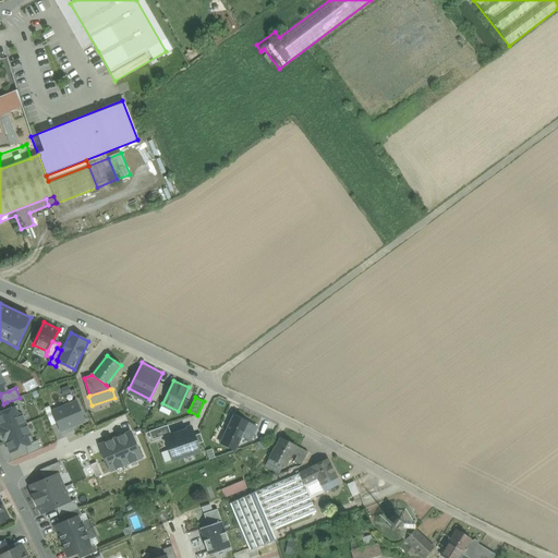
[(20,398),(7,402),(10,409),(19,405),(22,404),(20,398)]
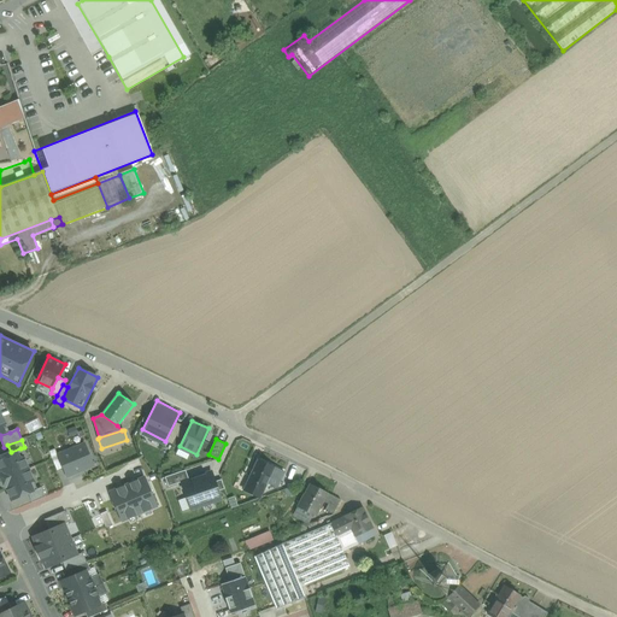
[(63,469),(66,479),(94,466),(84,442),(57,454),(63,469)]
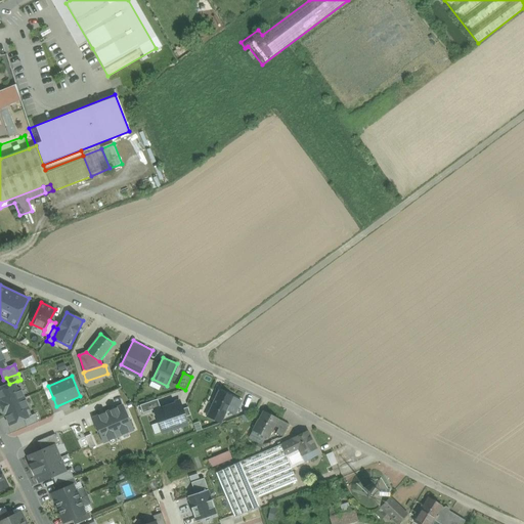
[(25,397),(17,381),(9,384),(0,388),(0,404),(1,407),(25,397)]
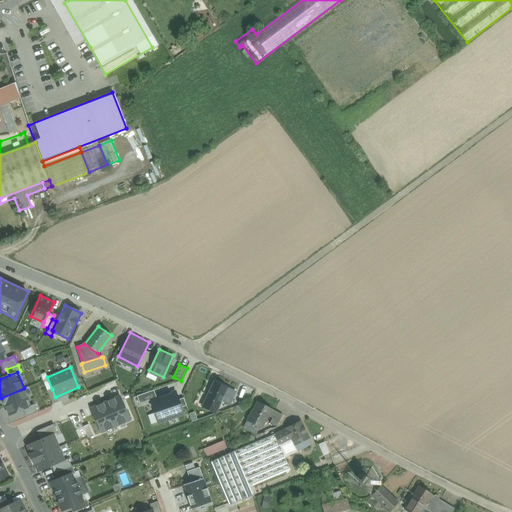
[(45,372),(40,374),(47,391),(52,389),(47,377),(45,372)]
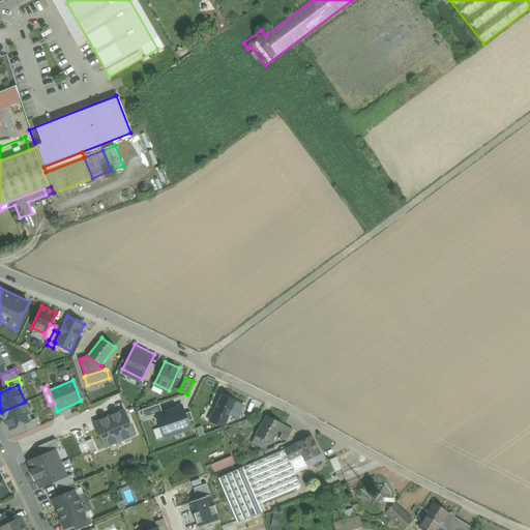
[(236,402),(222,394),(211,415),(212,416),(227,422),(228,420),(230,415),(234,406),(236,402)]
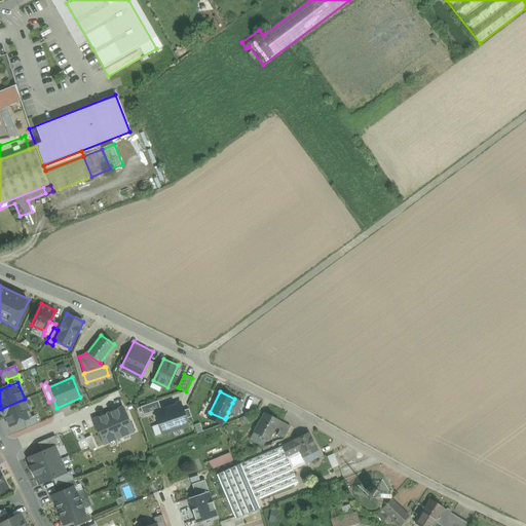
[(32,417),(25,399),(1,409),(8,426),(25,420),(32,417)]
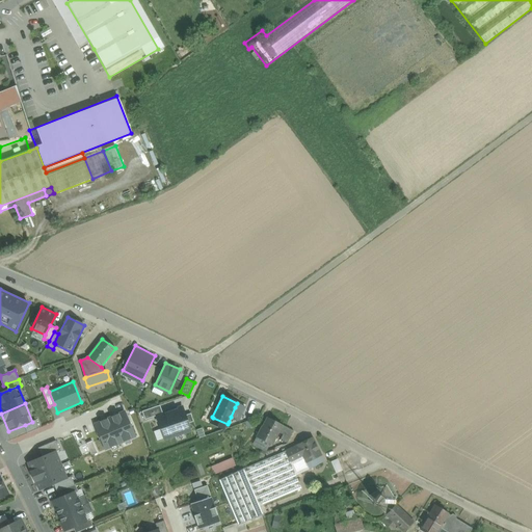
[(156,413),(164,437),(190,429),(182,403),(156,413)]
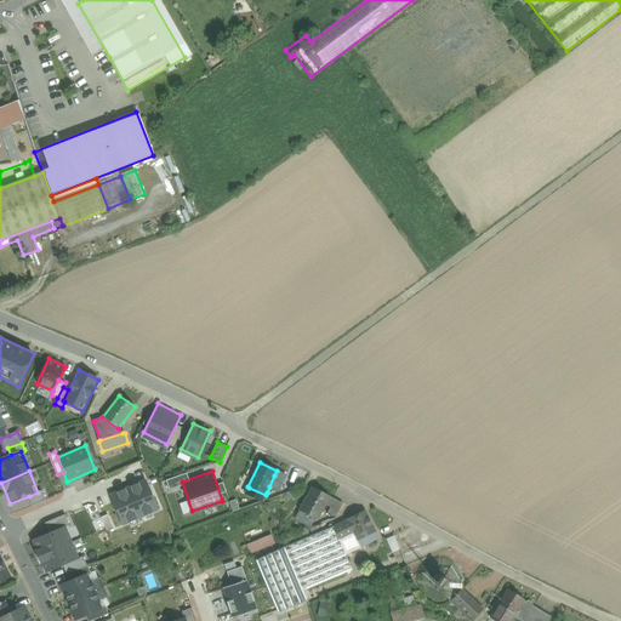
[(280,478),(274,476),(269,486),(275,489),(280,478)]
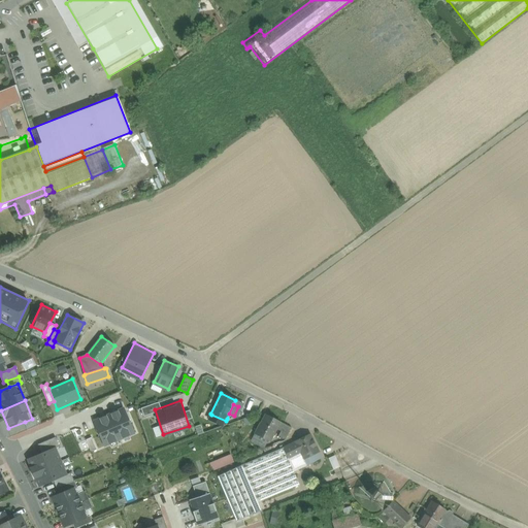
[(123,409),(108,416),(119,439),(133,433),(123,409)]
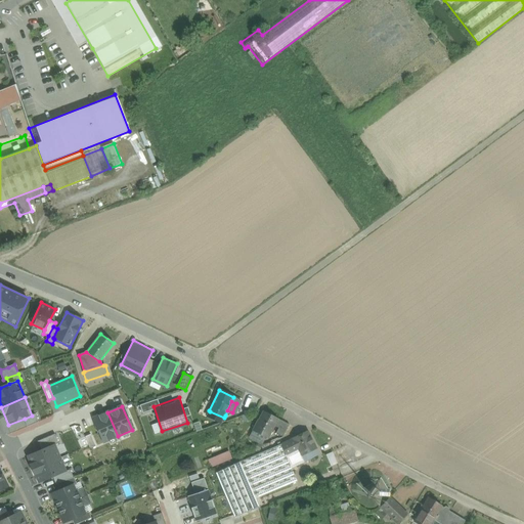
[(224,418),(210,411),(207,417),(221,423),(228,421),(229,418),(225,416),(224,418)]
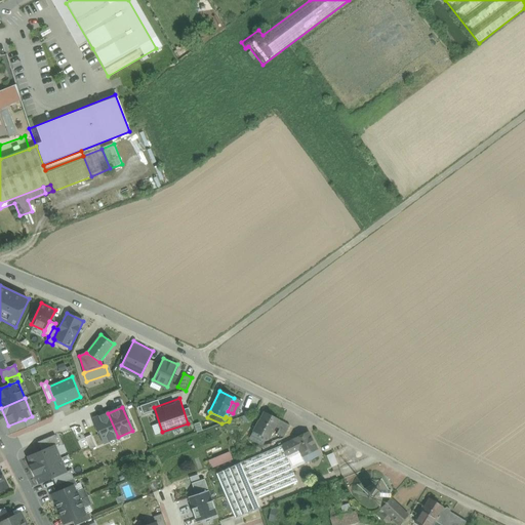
[(265,412),(257,426),(256,425),(253,432),(265,438),(268,439),(275,427),(279,419),(265,412)]
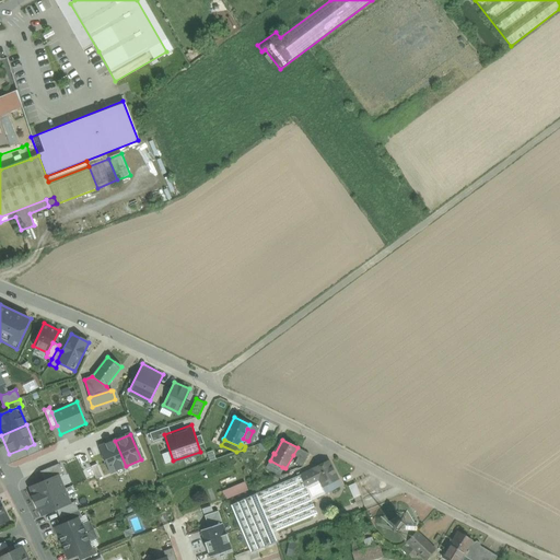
[(126,466),(115,441),(101,447),(112,473),(126,466)]
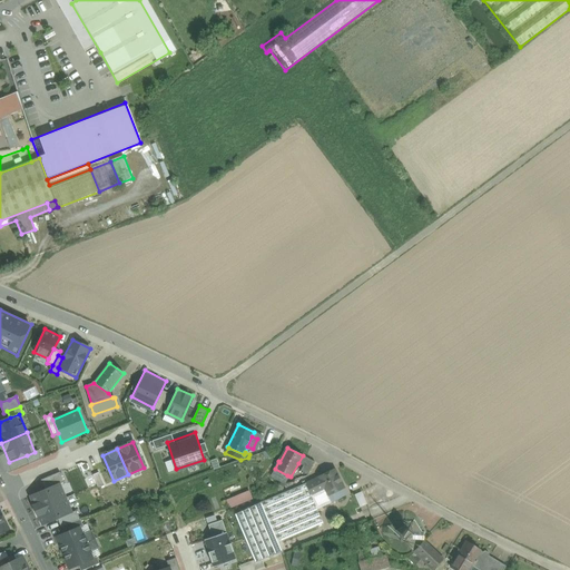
[(38,450),(35,452),(27,455),(30,464),(42,459),(38,450)]
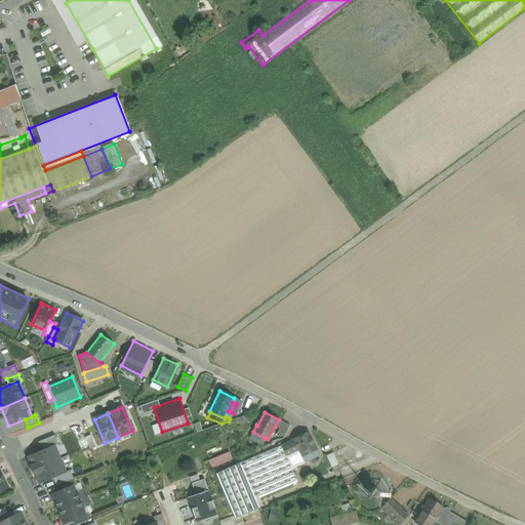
[(290,426),(279,419),(275,427),(279,430),(277,434),(283,438),(290,426)]
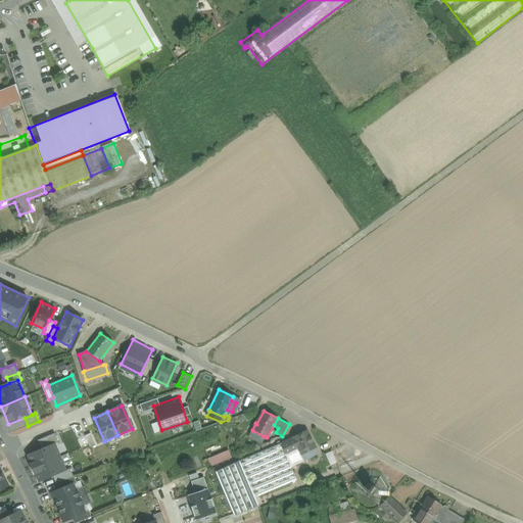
[(264,436),(252,430),(249,435),(258,439),(263,437),(264,436)]
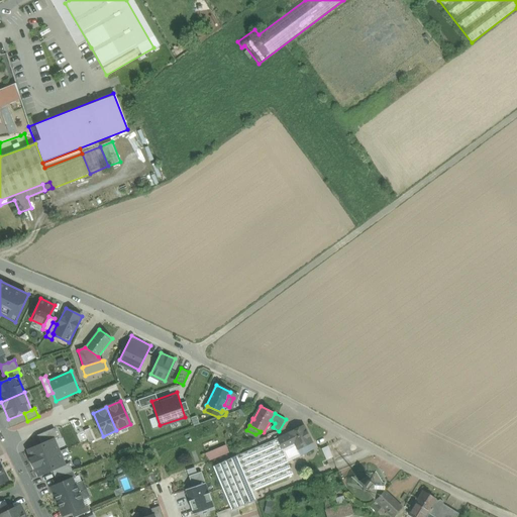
[(303,426),(277,439),(287,461),(314,448),(311,443),(312,442),(303,426)]
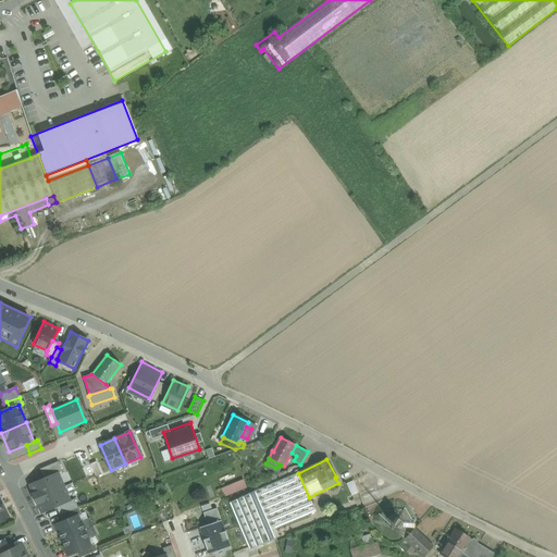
[(65,486),(59,472),(28,485),(34,499),(65,486)]
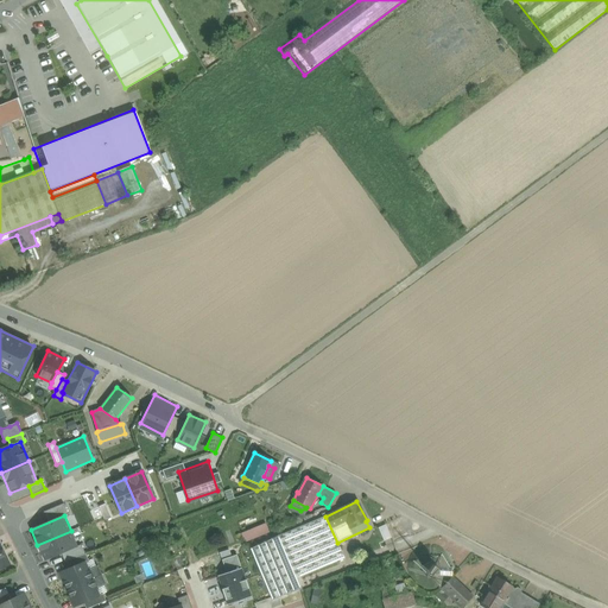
[(278,537),(297,578),(344,558),(337,543),(325,517),(278,537)]
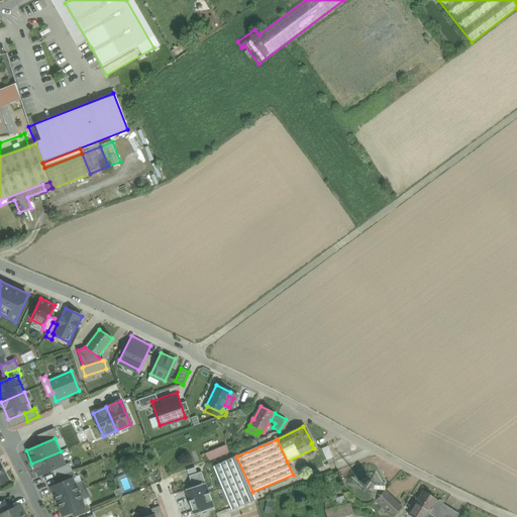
[(226,445),(205,453),(208,461),(228,452),(226,445)]
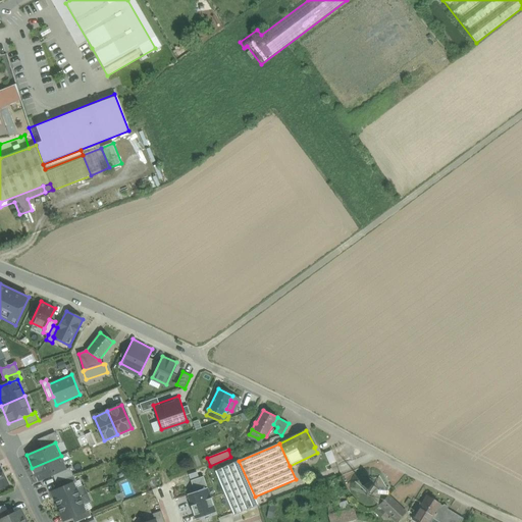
[(66,470),(61,456),(32,468),(38,481),(53,475),(66,470)]
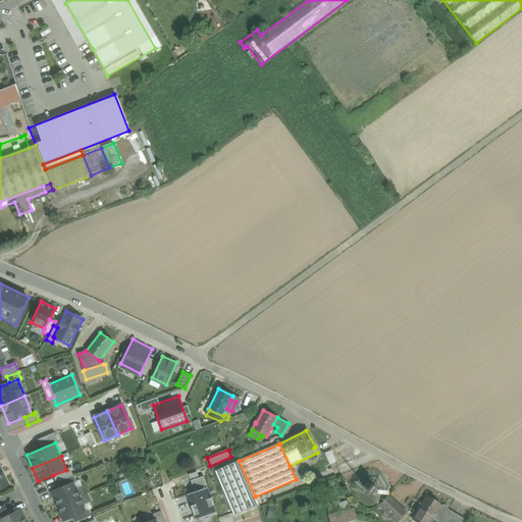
[(233,516),(258,506),(255,497),(239,461),(214,471),(233,516)]
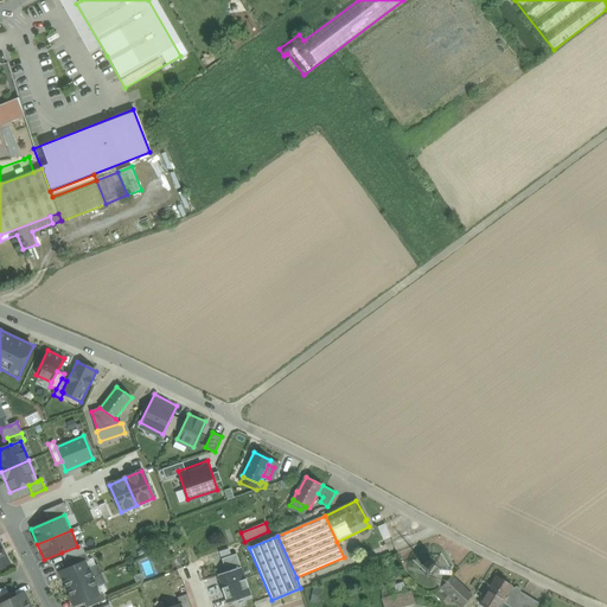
[(81,545),(77,547),(62,553),(65,561),(84,553),(81,545)]
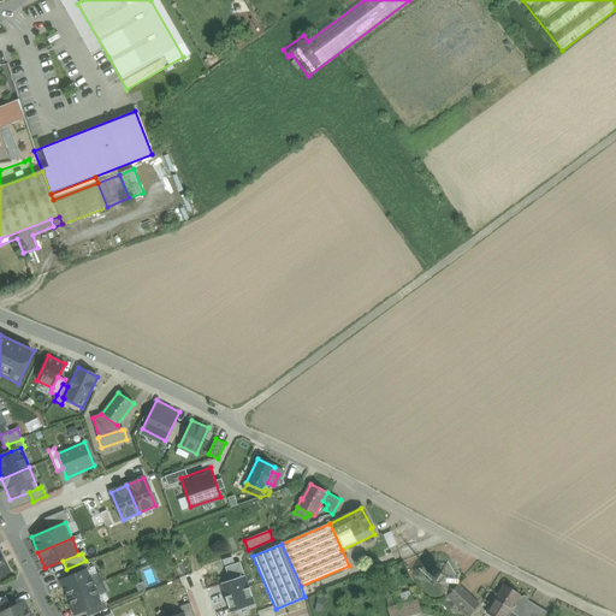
[(86,561),(66,569),(69,576),(84,569),(86,570),(90,569),(87,561),(86,561)]
